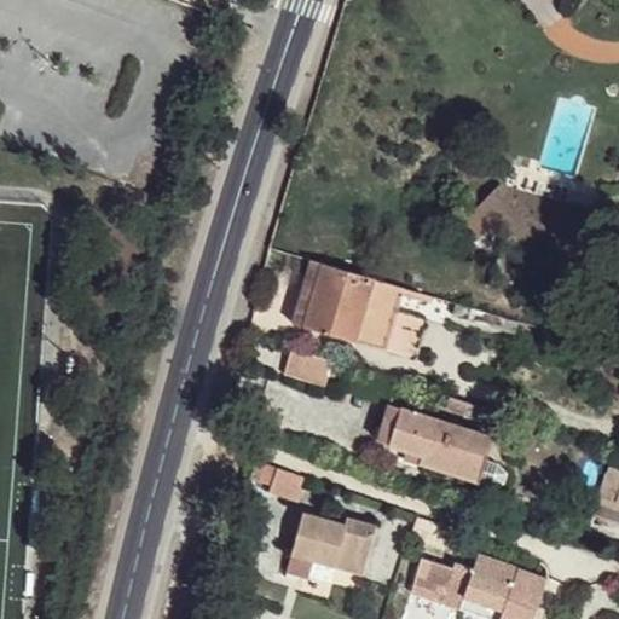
[(375,283),(320,266),(319,271),(302,327),(356,345),(362,325),(372,329),(379,311),(368,306),(375,283)]
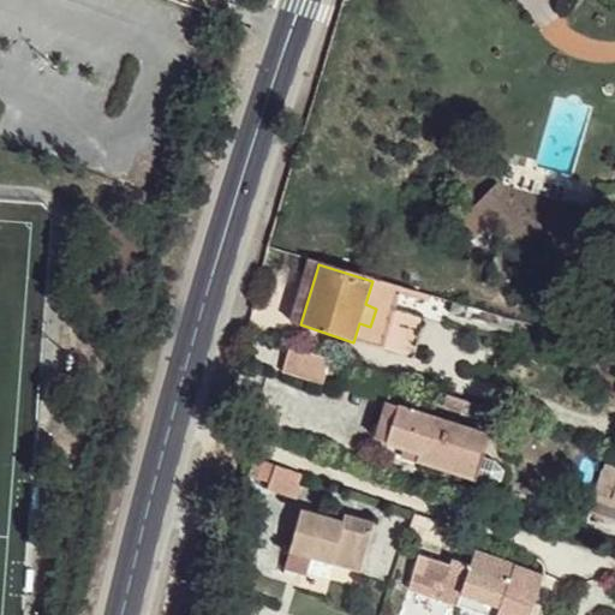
[(300,324),(317,269),(305,266),(290,321),(300,324)]
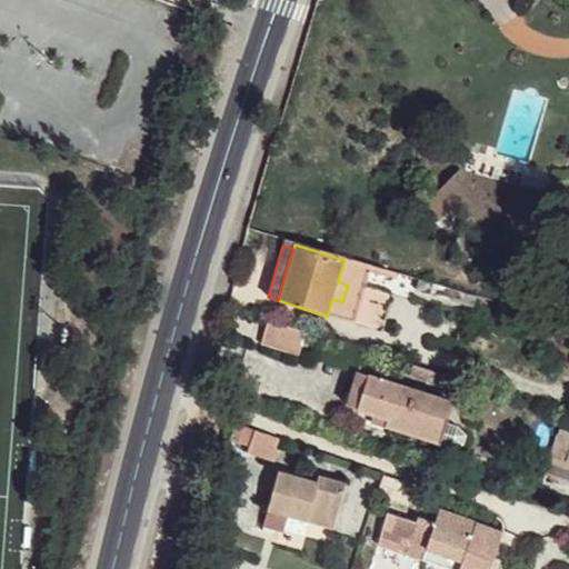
[(423,282),(419,281),(416,291),(430,297),(433,286),(423,282)]
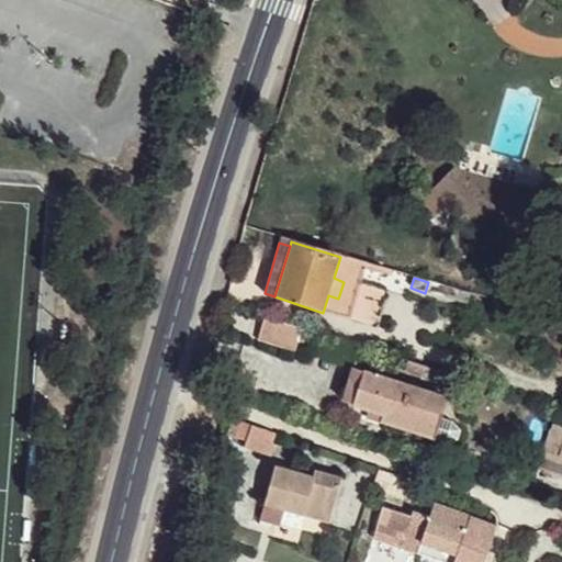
[(449,289),(428,282),(425,293),(446,300),(449,289)]
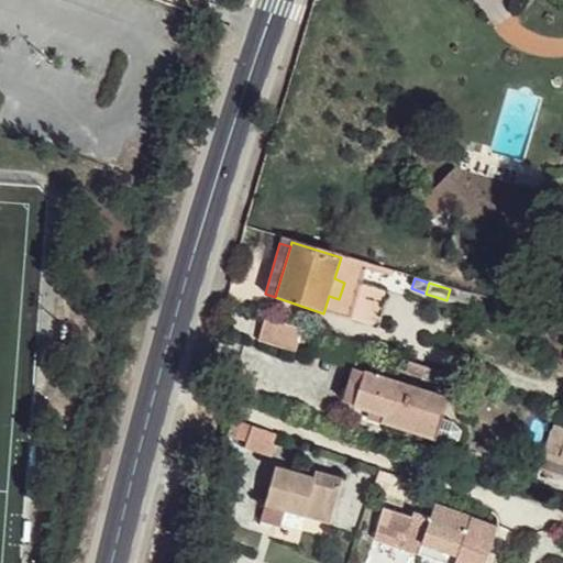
[(466,294),(450,289),(446,300),(463,305),(466,294)]
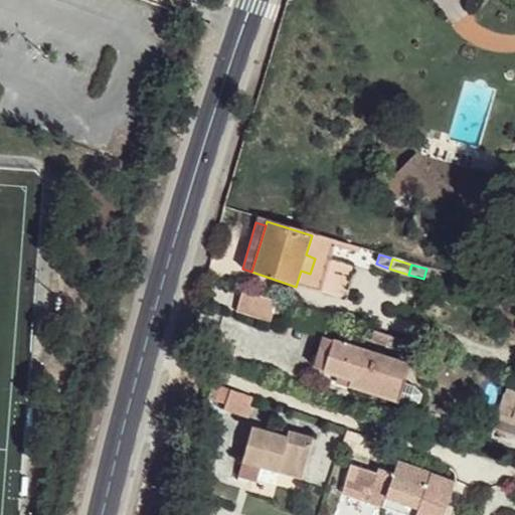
[(310,274),(301,271),(296,287),(305,291),(310,274)]
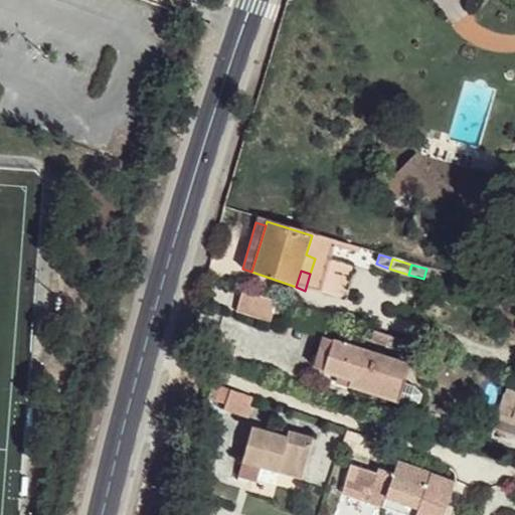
[(277,302),(241,292),(236,312),(270,322),(277,302)]
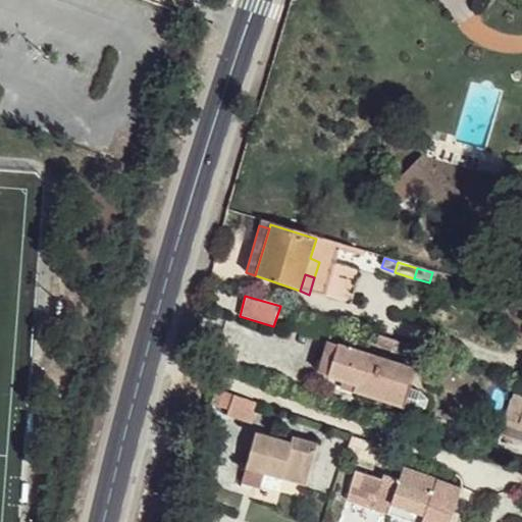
[(411,347),(376,336),(374,345),(409,356),(411,347)]
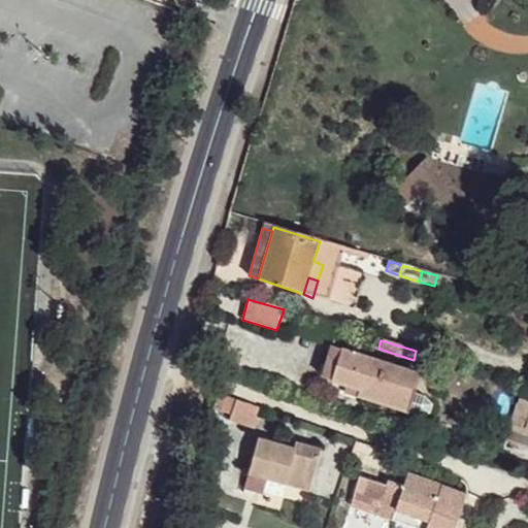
[(332,380),(342,350),(331,345),(321,376),(332,380)]
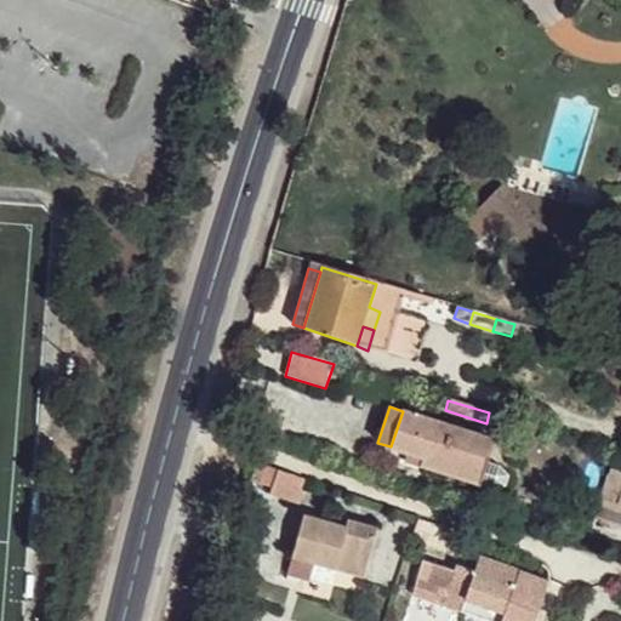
[(404,408),(403,411),(391,446),(391,449),(408,455),(422,459),(420,467),(480,485),(496,438),(404,408)]
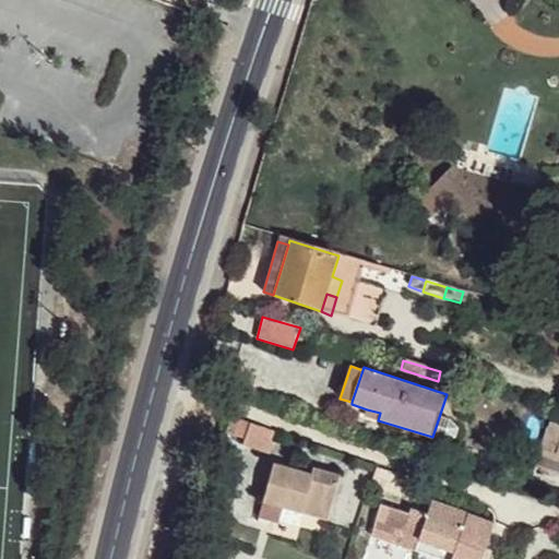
[(380,413),(367,409),(365,416),(378,420),(380,413)]
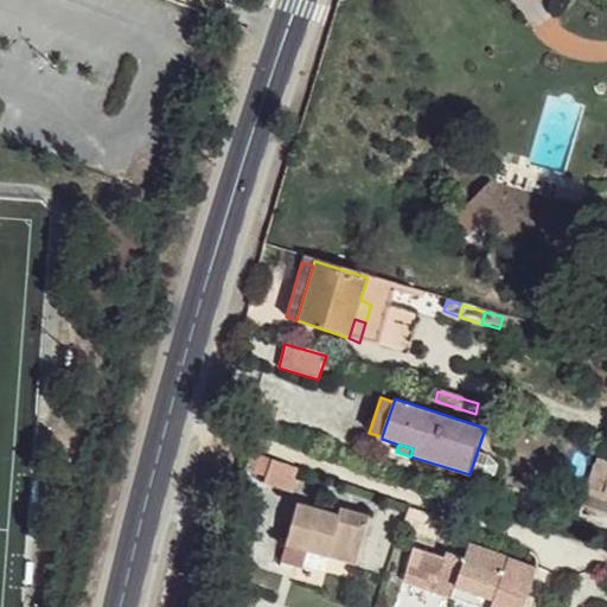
[(272,459),(259,455),(253,472),(266,477),(272,459)]
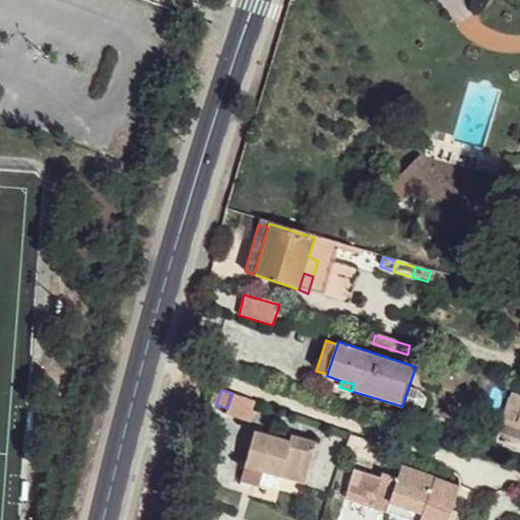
[(257,401),(233,393),(228,408),(225,414),(250,423),(257,401)]
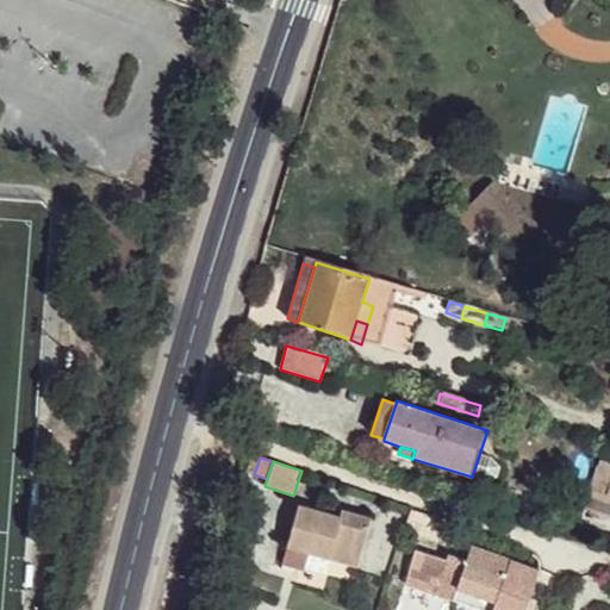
[(609,495),(608,495),(609,486),(609,471),(599,470),(586,509),(609,516),(609,495)]
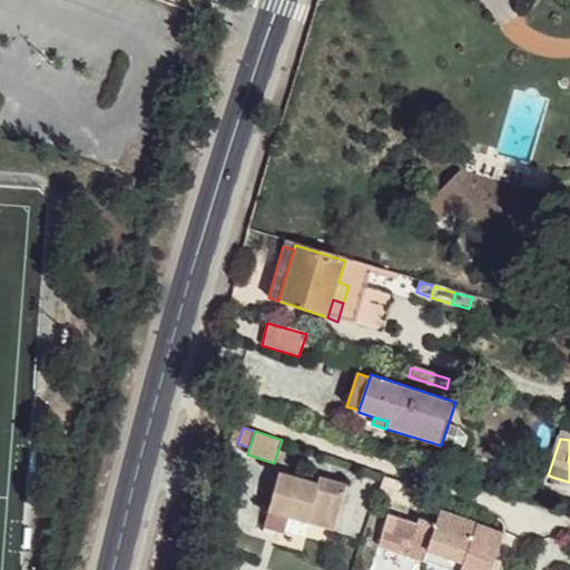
[(306,470),(305,477),(318,481),(321,474),(306,470)]
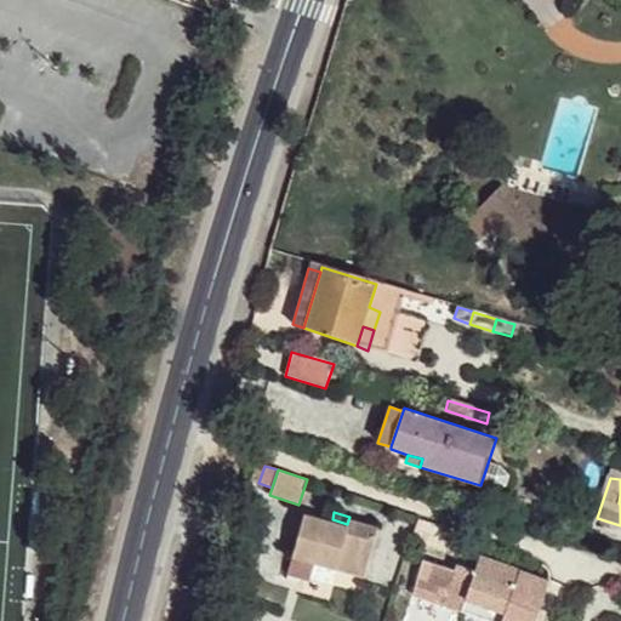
[(347,524),(332,519),(305,513),(294,553),(312,557),(363,569),(368,573),(380,525),(349,517),(347,524)]
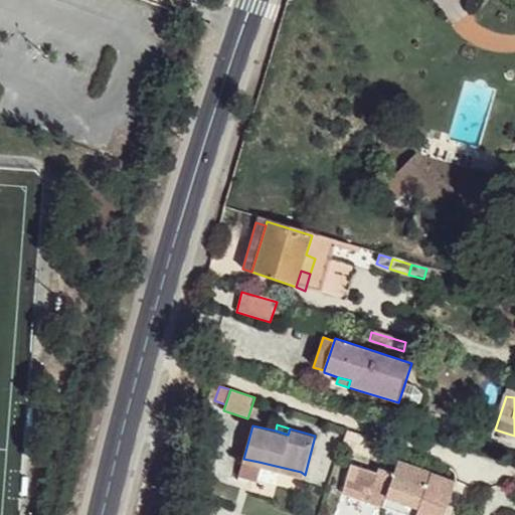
[(368,503),(382,508),(386,498),(419,510),(432,473),(398,461),(394,476),(379,471),(368,503)]
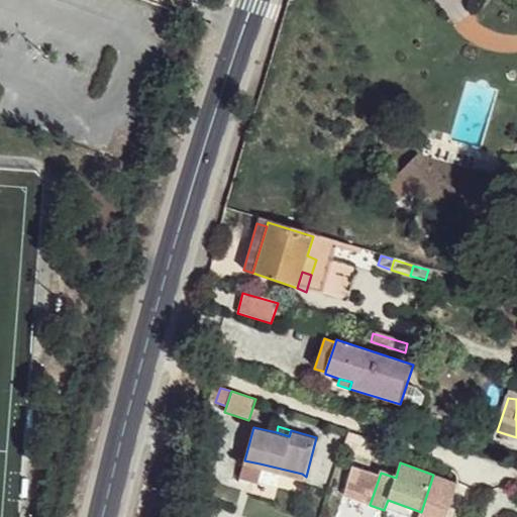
[(302,474),(260,463),(257,473),(283,479),(299,483),(302,474)]
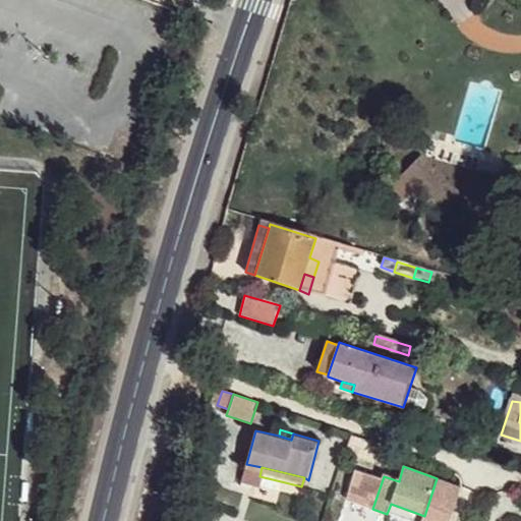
[(391,504),(387,514),(405,520),(421,520),(424,516),(391,504)]
